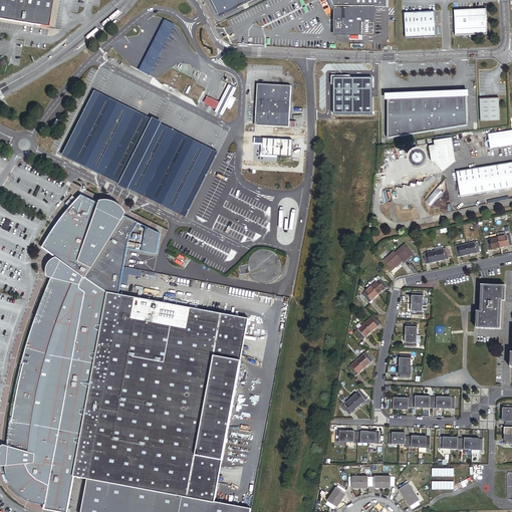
[(0,17),(47,26),(51,0),(0,0),(0,17)]
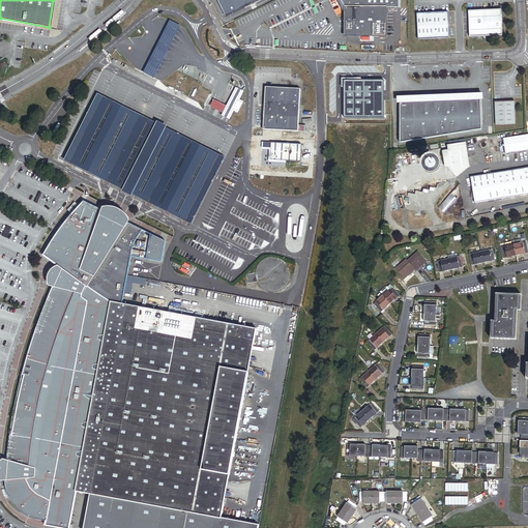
[(216,0),(224,15),(254,0),(216,0)]
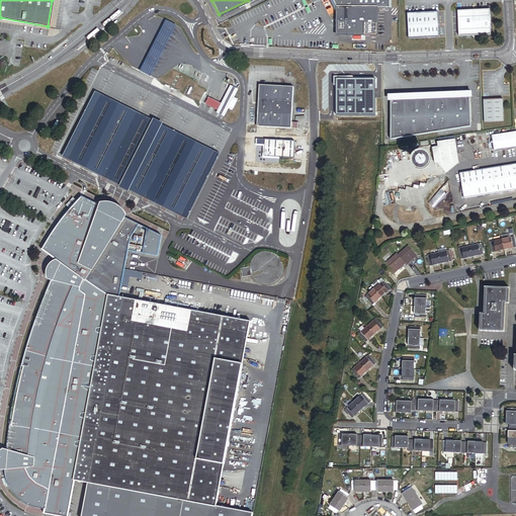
[(375,34),(375,6),(389,6),(388,0),(332,0),(334,4),(335,8),(337,9),(337,33),(375,34)]
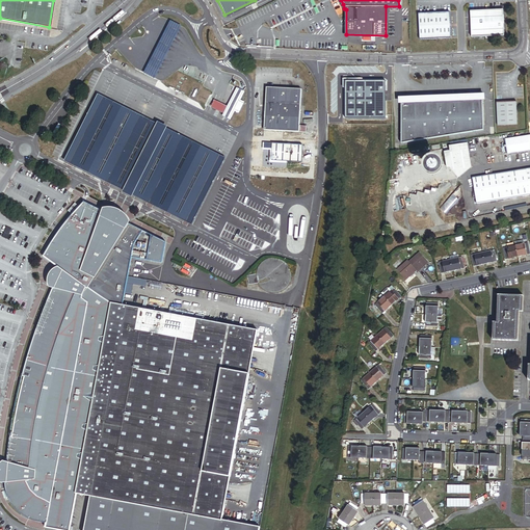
[(503,34),(502,8),(470,9),(470,27),(472,27),(473,35),(489,34),(503,34)]
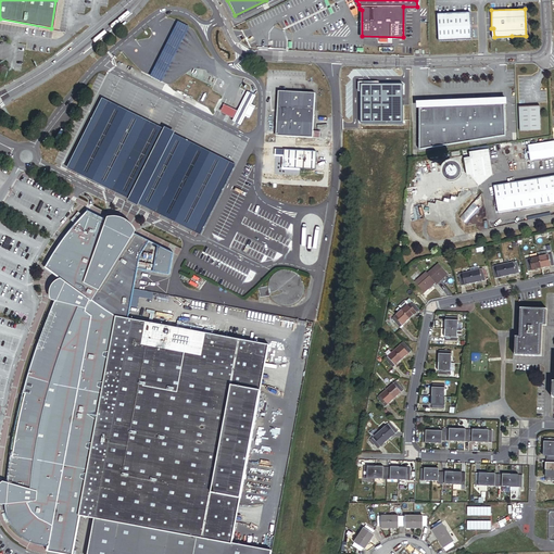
[(470,38),(468,11),(437,12),(438,40),(470,38)]
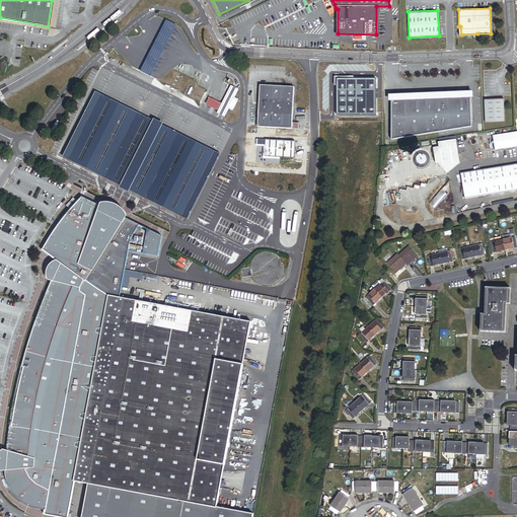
[(176,24),(166,19),(160,32),(141,70),(151,75),(176,24)]
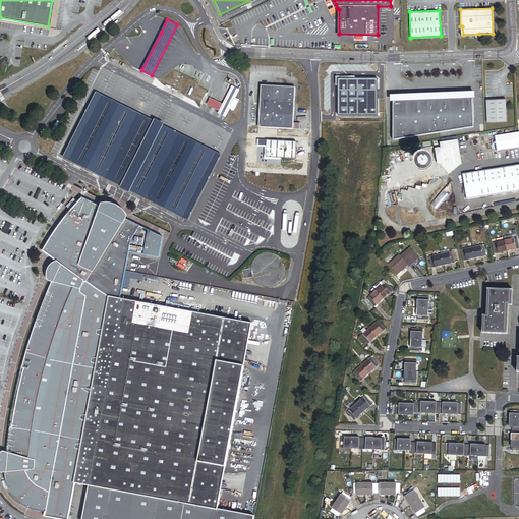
[(377,75),(335,76),(336,114),(377,113),(377,75)]
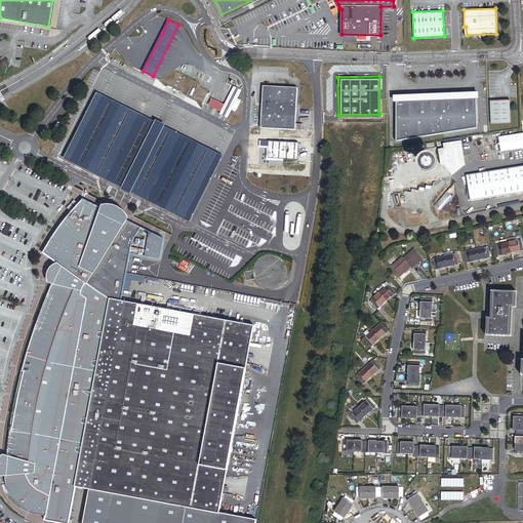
[(298,84),(264,83),(262,125),(304,127),(304,120),(296,120),(298,84)]
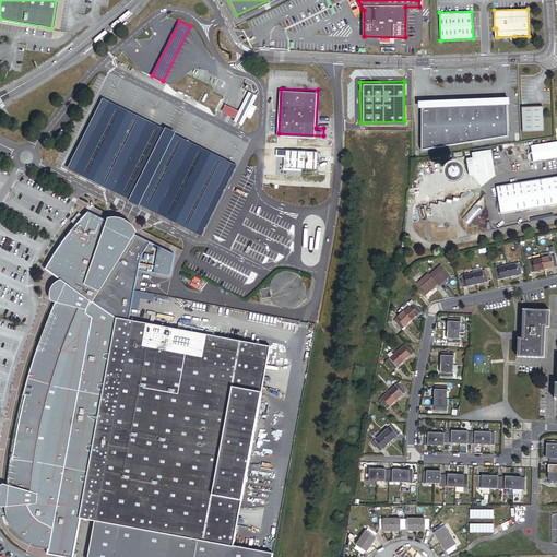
[(235,118),(236,118),(241,121),(247,111),(252,114),(257,104),(252,102),(257,93),(250,90),(239,110),(235,118)]
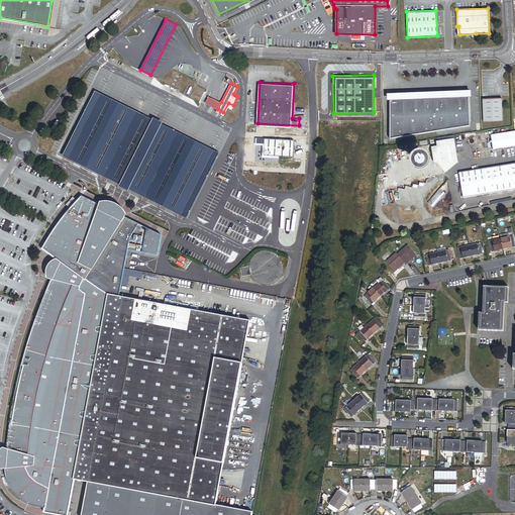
[(217,109),(221,102),(207,94),(204,102),(217,109)]
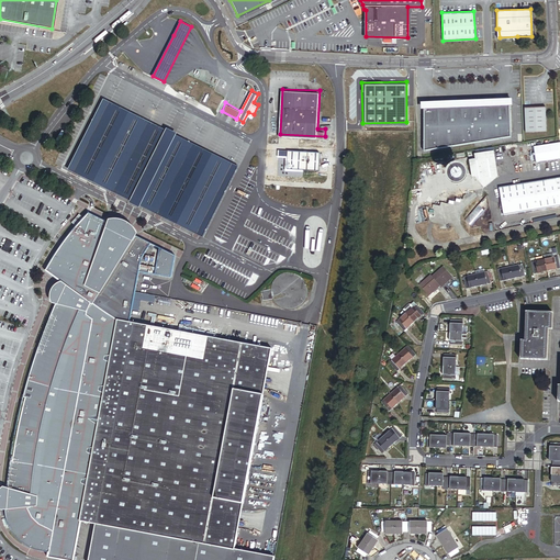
[(510,134),(507,102),(421,104),(422,148),(510,134)]
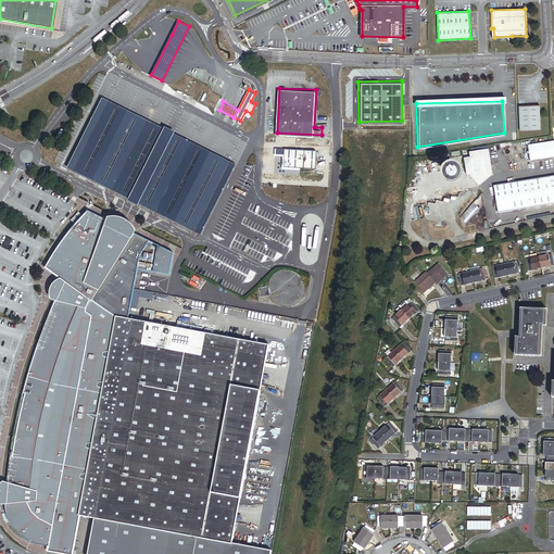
[(539,128),(538,104),(517,105),(518,129),(539,128)]
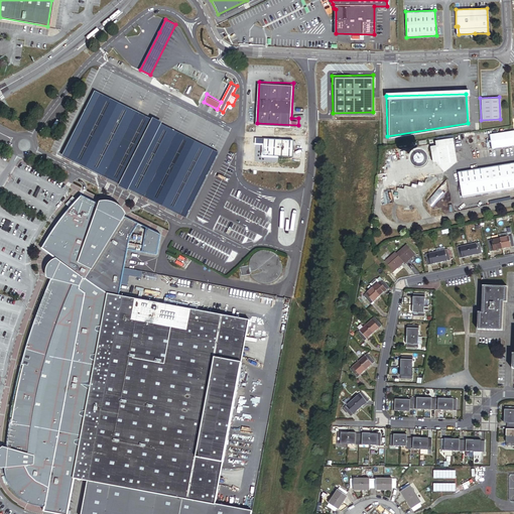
[(513,143),(513,129),(488,134),(491,147),(513,143)]
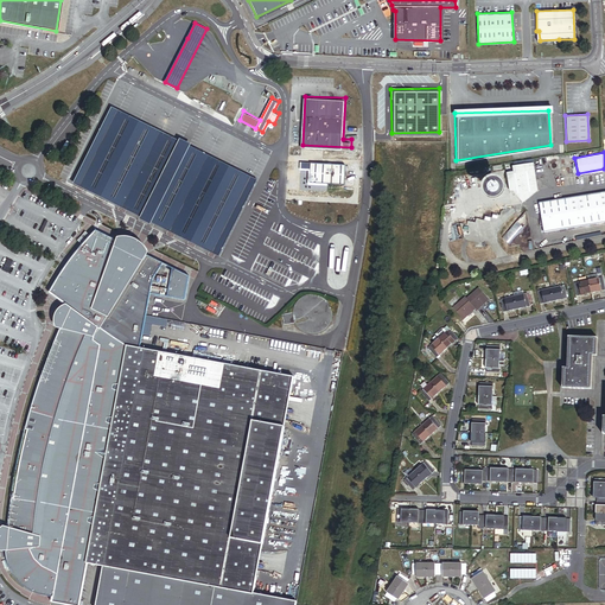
[(346,161),(312,160),(312,171),(311,179),(346,182),(346,161)]
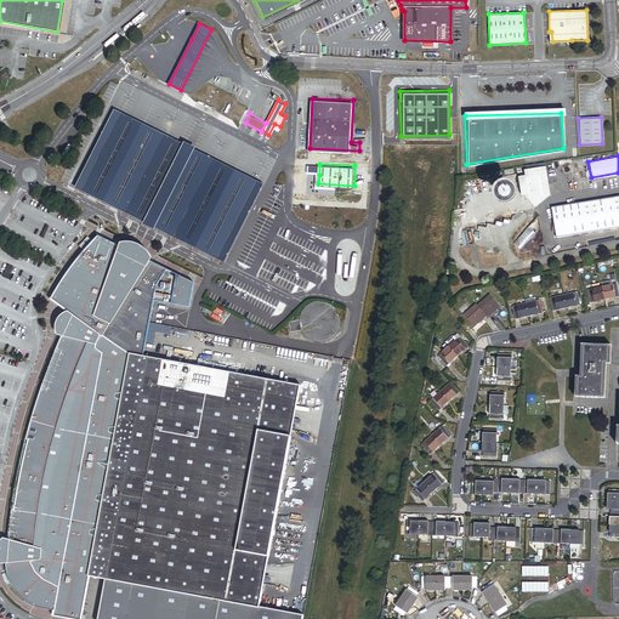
[(547,193),(544,165),(523,169),(523,175),(516,175),(520,194),(523,193),(523,196),(533,206),(546,196),(545,193),(547,193)]
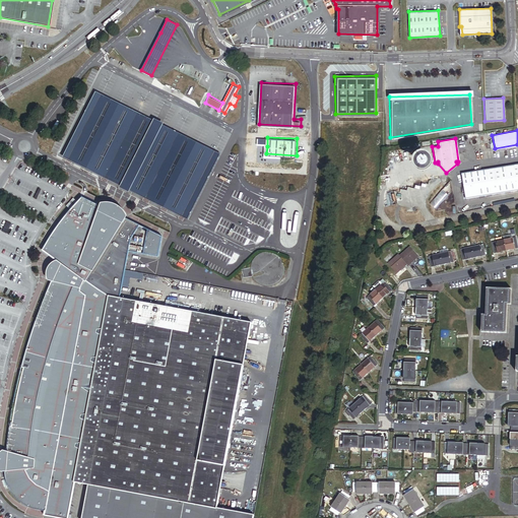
[(427,158),(426,157),(425,157),(424,156),(423,156),(422,156),(421,157),(419,157),(419,158),(418,159),(418,160),(418,162),(418,163),(419,164),(419,165),(421,165),(421,166),(422,166),(423,166),(424,166),(425,166),(426,165),(427,165),(427,164),(428,164),(428,163),(428,162),(428,160),(428,159),(427,158)]
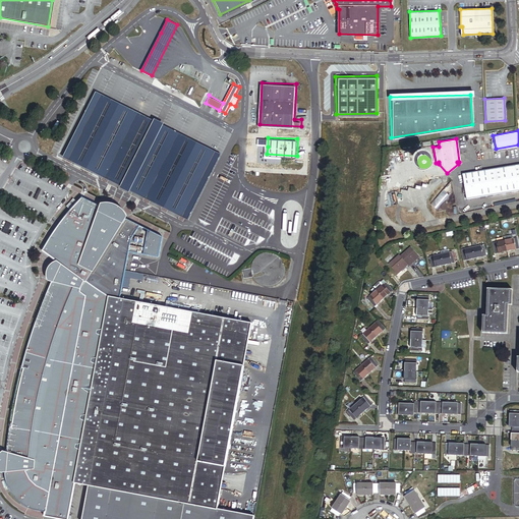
[(518,188),(518,163),(461,172),(465,197),(518,188)]
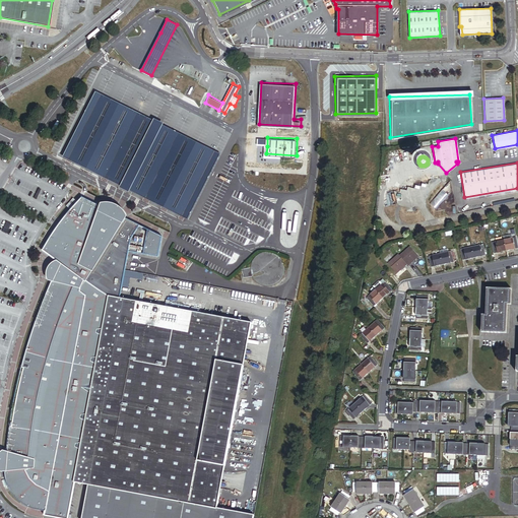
[(429,202),(435,206),(446,192),(439,187),(429,202)]
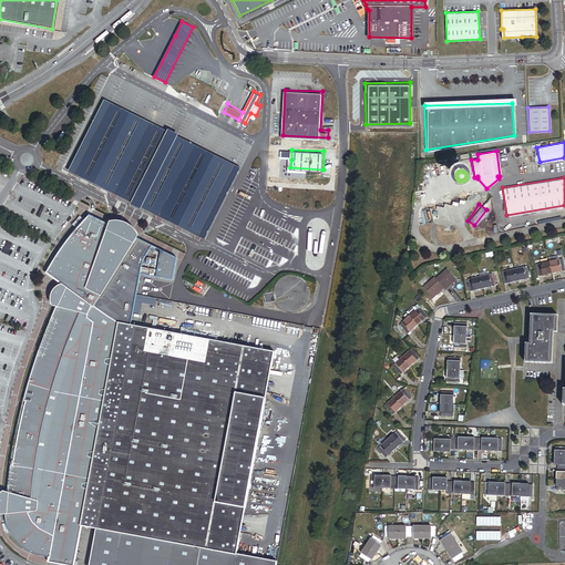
[(73,228),(59,249),(60,250),(49,269),(61,278),(60,279),(62,281),(67,285),(62,295),(57,306),(55,305),(53,310),(48,326),(43,337),(38,352),(33,363),(29,378),(26,390),(23,401),(18,419),(17,427),(13,440),(12,451),(6,491),(8,492),(7,502),(7,513),(3,514),(4,517),(6,522),(7,527),(8,532),(12,530),(13,532),(16,534),(18,538),(21,541),(23,544),(27,546),(30,548),(29,553),(32,554),(37,555),(42,557),(43,554),(49,555),(48,558),(48,562),(64,564),(74,564),(82,525),(96,528),(90,564),(277,564),(278,561),(237,554),(240,537),(226,535),(232,505),(246,507),(265,406),(250,402),(256,372),(270,376),(276,350),(264,348),(264,351),(256,350),(256,347),(131,322),(141,271),(173,278),(178,255),(137,236),(135,240),(120,232),(108,226),(110,222),(90,212),(84,217),(76,226),(73,228)]
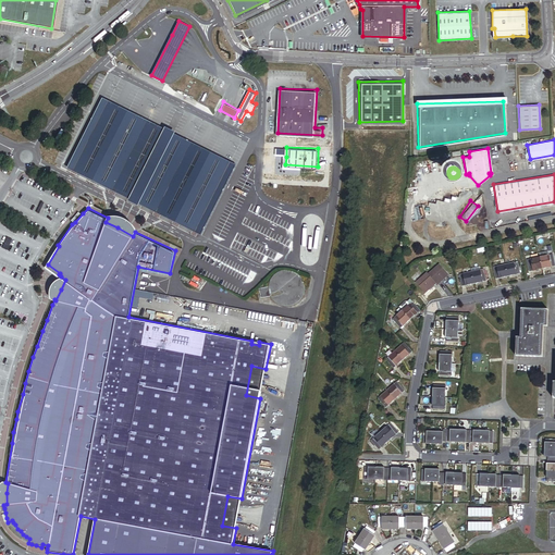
[(75,222),(83,213),(78,209),(71,218),(75,222)]
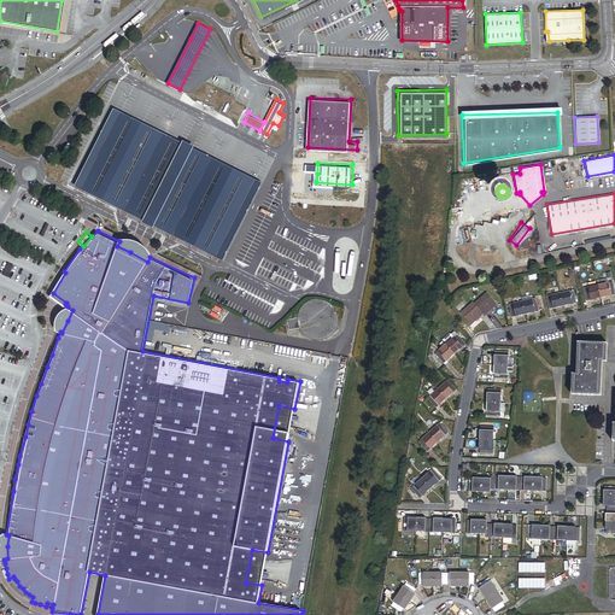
[(119,238),(119,241),(117,246),(130,252),(147,262),(150,257),(152,255),(150,250),(147,246),(144,242),(140,241),(135,239),(132,238),(130,238),(127,238),(122,238),(119,238)]
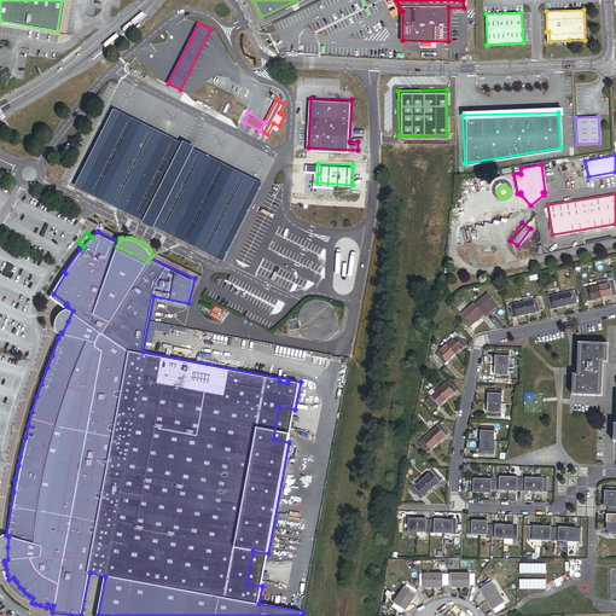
[(53,294),(65,273),(64,272),(50,294),(65,304),(67,303),(53,294)]
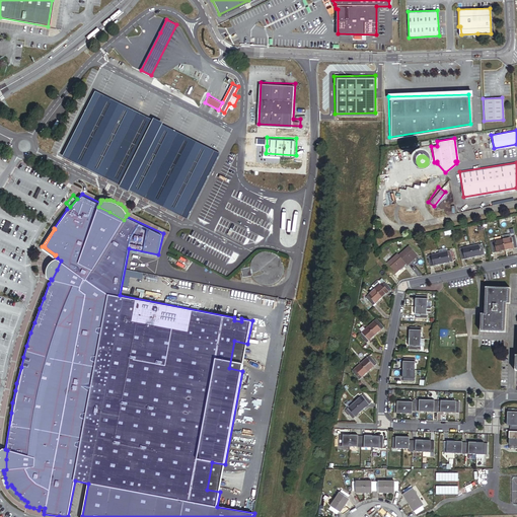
[(516,246),(513,235),(501,238),(504,249),(516,246)]
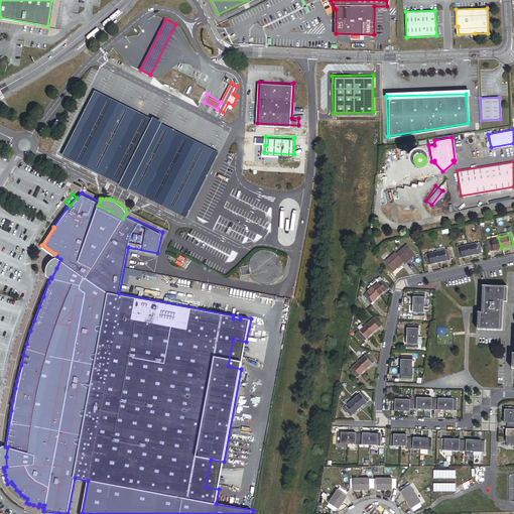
[(501,248),(498,237),(487,239),(489,250),(501,248)]
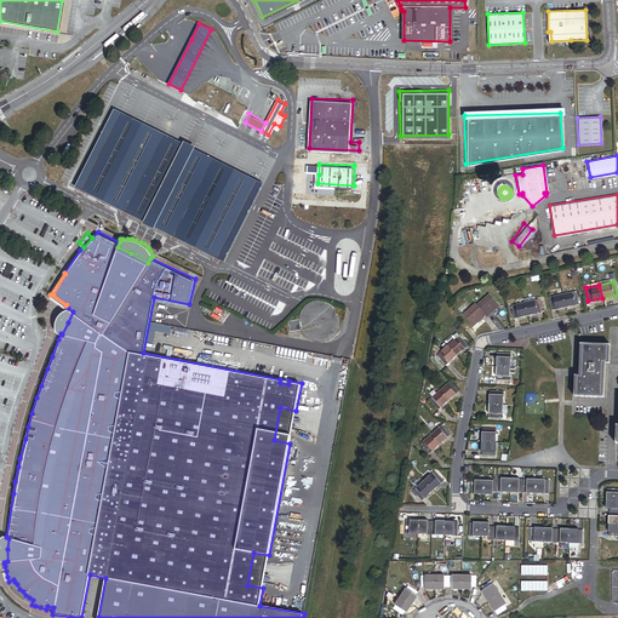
[(462,303),(469,297),(463,290),(456,296),(462,303)]
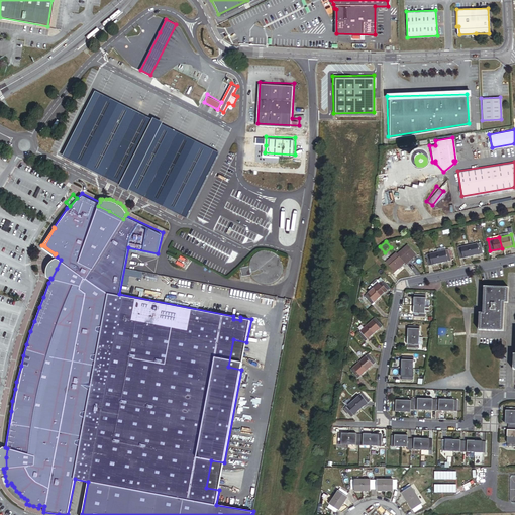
[(481,252),(479,241),(468,243),(470,254),(481,252)]
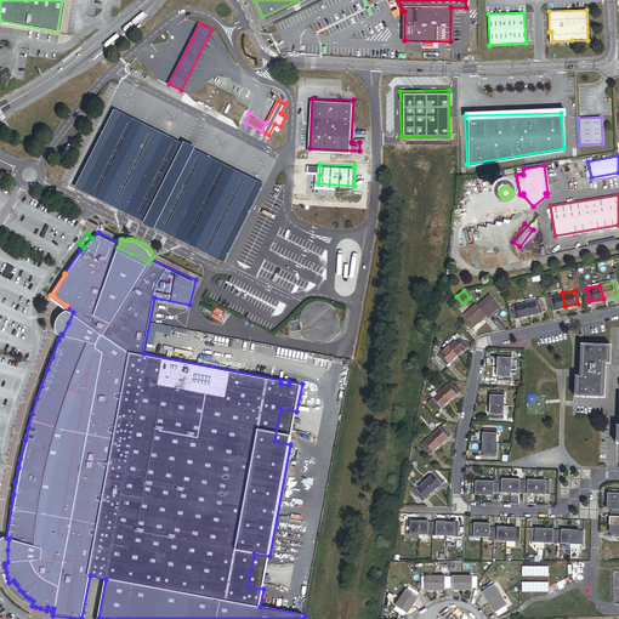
[(499,305),(488,293),(476,304),(484,314),(486,316),(499,305)]
